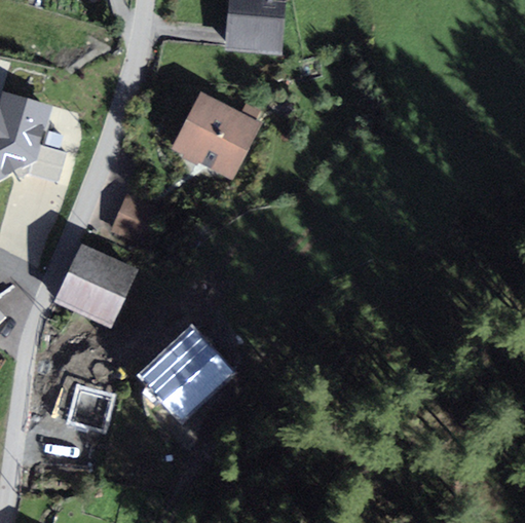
[(227,0),(223,51),(282,57),(286,2),(272,1),(272,0),(227,0)]
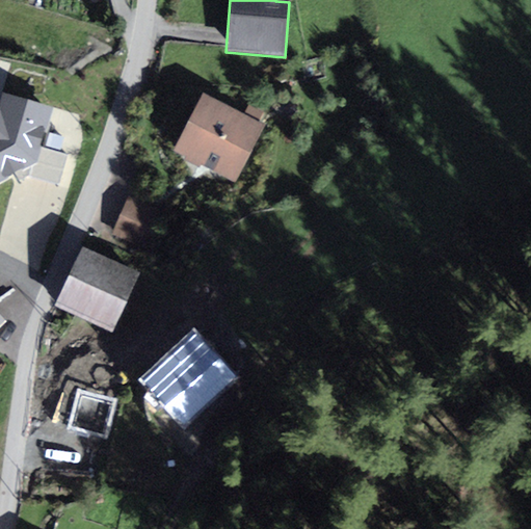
[(51,105),(0,90),(0,178),(34,159),(51,105)]
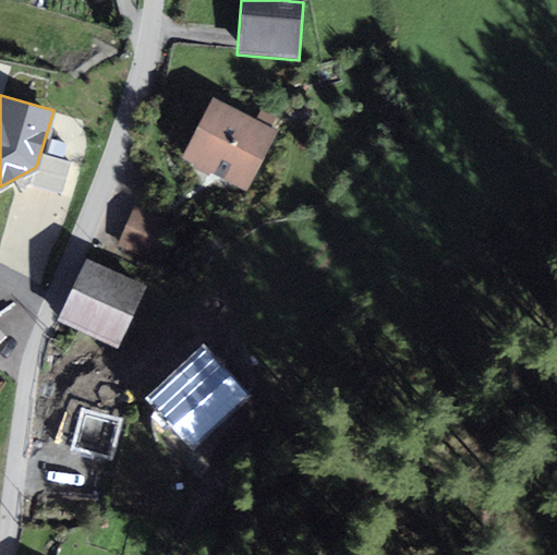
[(276,131),(214,97),(184,152),(246,185),(276,131)]
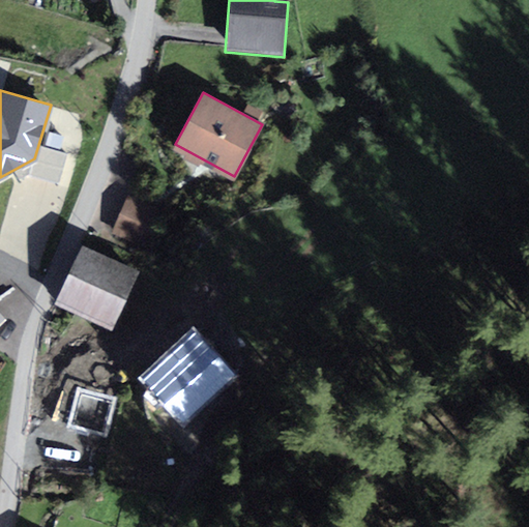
[(165,210),(127,194),(113,228),(150,243),(165,210)]
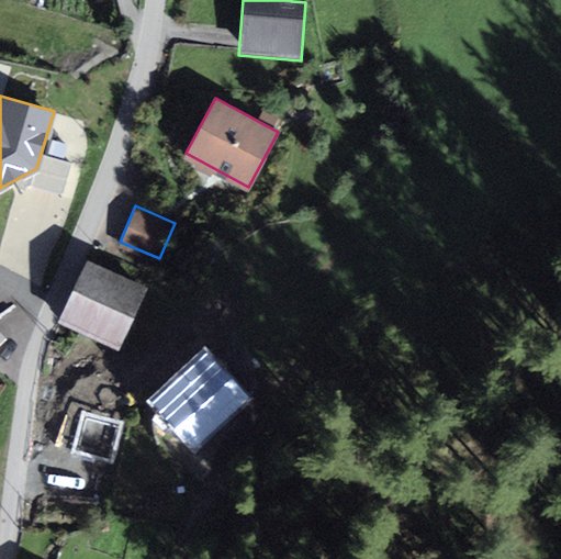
[(147,288),(86,259),(58,319),(120,347),(147,288)]
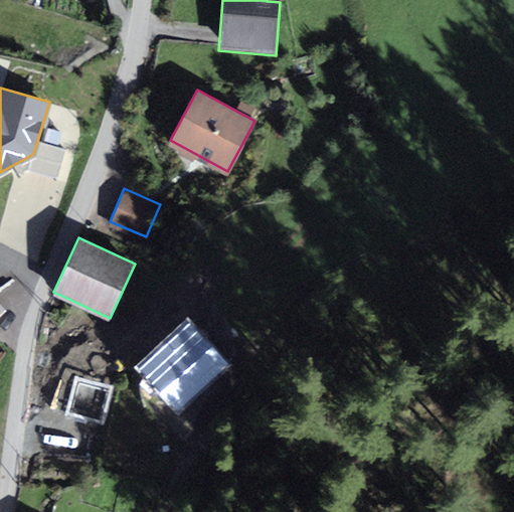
[(186,319),(138,363),(175,403),(223,360),(186,319)]
